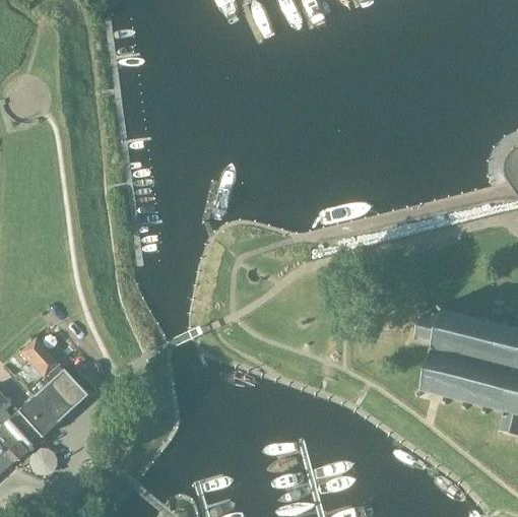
[(508,179),(509,181),(513,187),(517,183),(517,147),(515,148),(512,150),(511,152),(509,153),(508,155),(507,157),(507,159),(506,160),(505,163),(505,165),(505,167),(505,169),(505,171),(506,173),(506,175),(507,177),(508,179)]
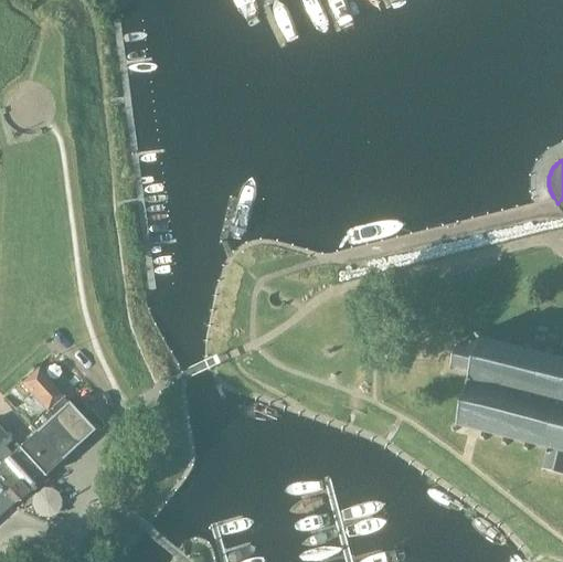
[(474,369),(460,422),(454,426),(455,430),(463,425),(485,431),(482,437),(487,437),(488,432),(507,436),(505,442),(508,443),(510,437),(528,442),(527,448),(530,448),(531,443),(550,447),(549,453),(549,454),(546,466),(543,469),(544,472),(548,469),(562,473),(562,357),(553,354),(554,349),(551,348),(550,353),(531,349),(533,343),(529,342),(528,348),(509,343),(510,338),(508,337),(507,342),(484,337),(480,331),(477,333),(480,339),(480,342),(474,341),(473,342),(471,348),(460,345),(458,342),(456,343),(457,347),(454,363),(453,363),(452,366),(453,367),(456,364),(474,369)]
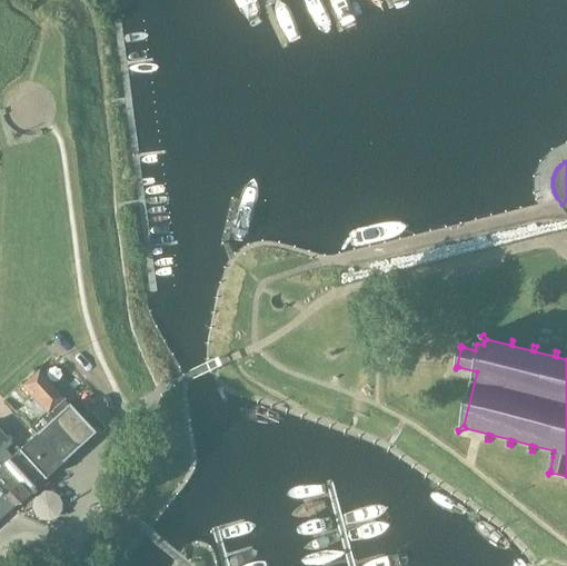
[(73,437),(80,446),(95,433),(39,371),(23,385),(47,410),(72,439),(73,437)]
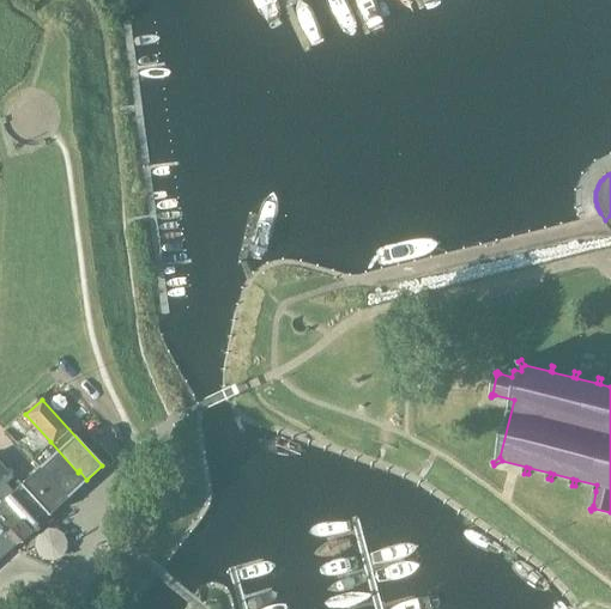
[(78,473),(50,442),(38,454),(32,458),(41,467),(40,467),(41,468),(42,467),(68,497),(86,480),(79,470),(78,473)]
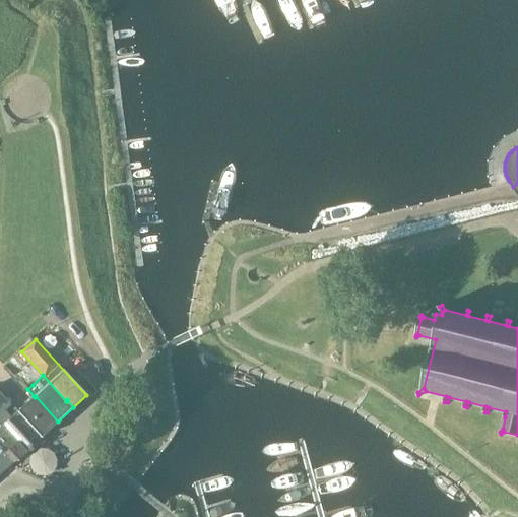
[(0,473),(43,435),(18,410),(11,415),(6,408),(11,403),(0,390),(0,473)]
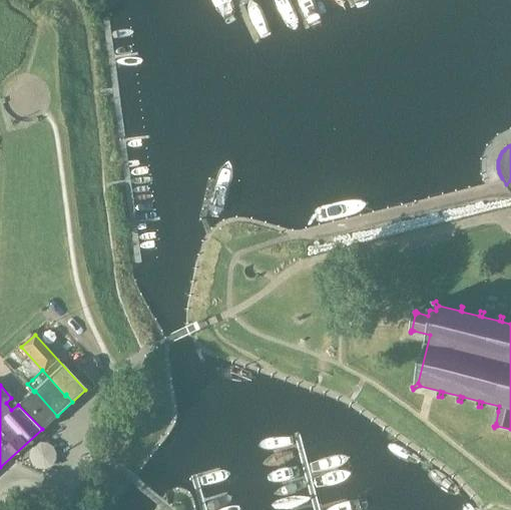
[(33,391),(18,405),(42,429),(57,416),(35,391),(34,392),(33,391)]
